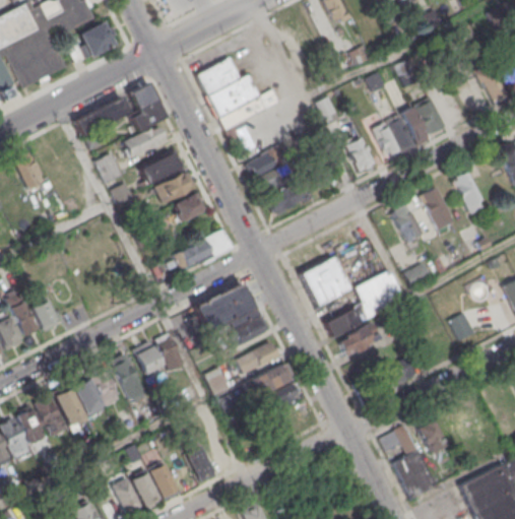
[(0,93),(0,15),(29,0),(31,0),(35,6),(46,0),(81,0),(82,1),(83,0),(85,0),(95,18),(54,40),(67,66),(25,87),(7,53),(0,56),(0,66),(11,88),(0,93)]
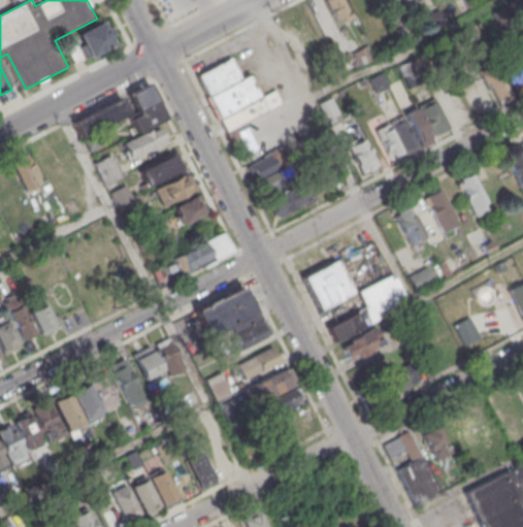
[(339,22),(329,1),(331,0),(346,0),(354,15),(339,22)]
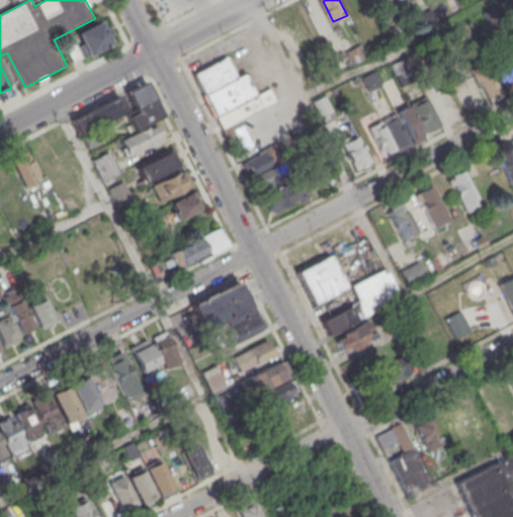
[(389,24),(381,10),(392,5),(399,19),(389,24)]
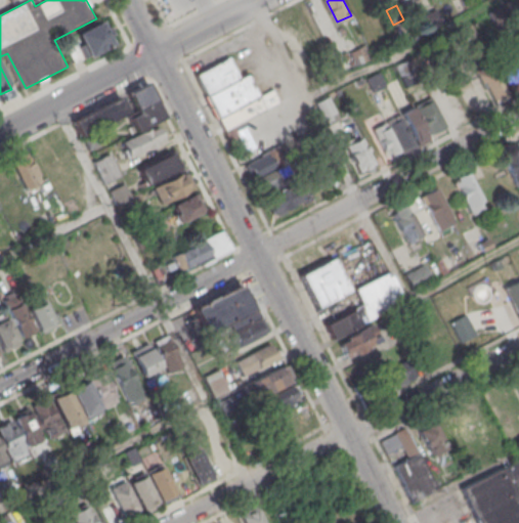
[(433,29),(427,16),(439,10),(445,23),(433,29)]
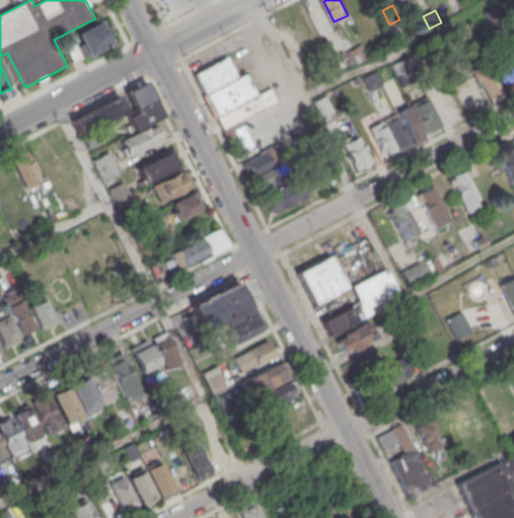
[(77,62),(70,49),(80,44),(81,46),(85,44),(80,33),(107,20),(119,41),(77,62)]
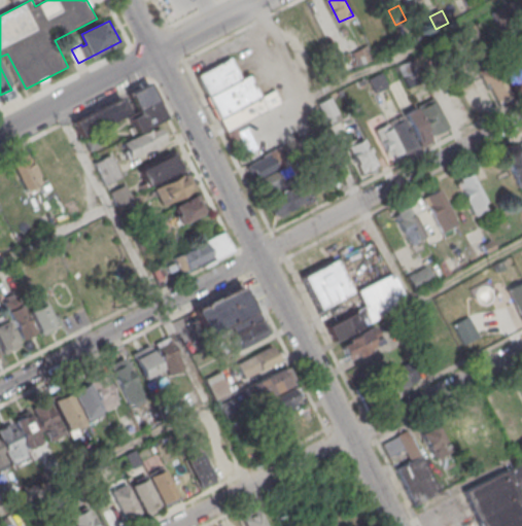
[(362,66),(355,53),(371,45),(377,58),(362,66)]
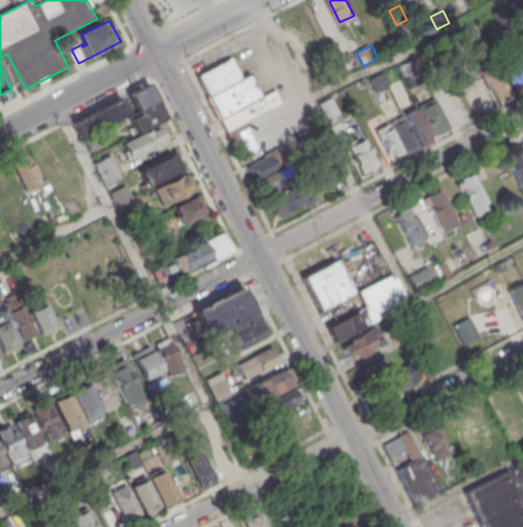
[(522,92),(520,93),(503,63),(517,56),(522,67),(522,92)]
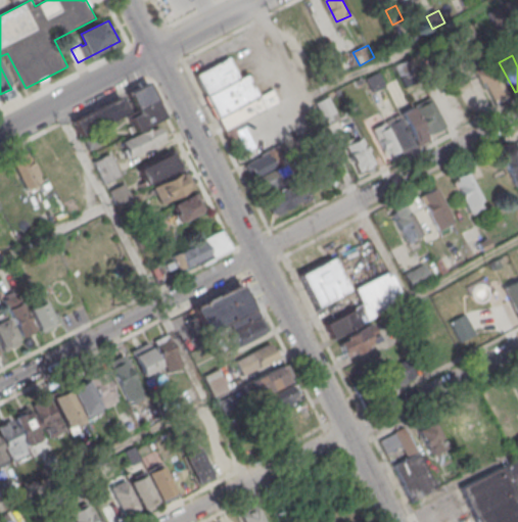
[(199,75),(221,117),(262,96),(250,75),(242,79),(231,58),(199,75)]
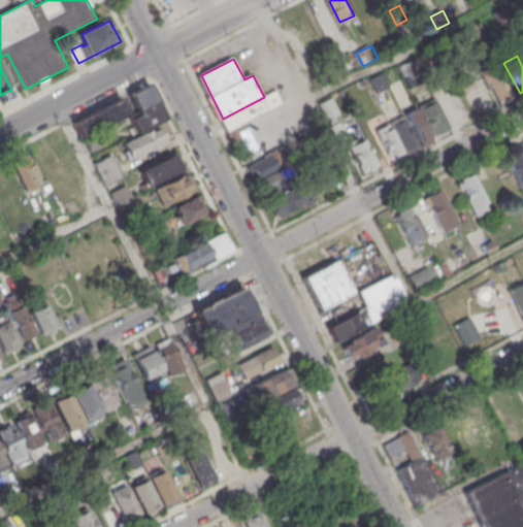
[(502,102),(487,72),(499,65),(516,95),(502,102)]
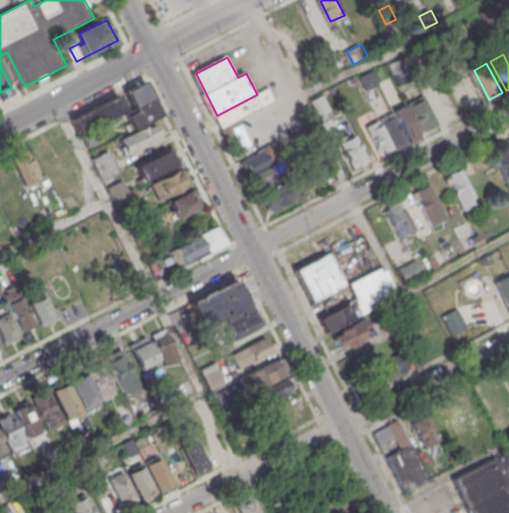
[(368,91),(361,78),(373,71),(380,84),(368,91)]
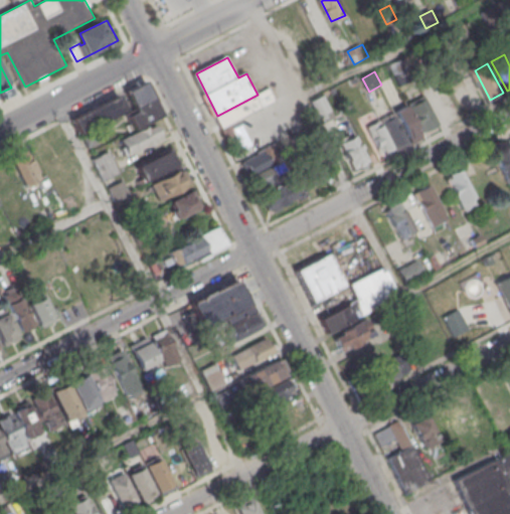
[(138,129),(131,116),(139,112),(129,92),(148,82),(164,116),(138,129)]
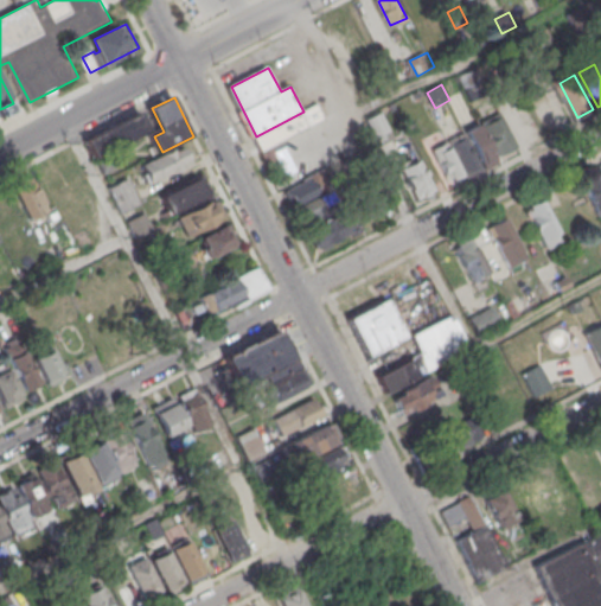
[(256,136),(264,151),(327,119),(319,104),(304,112),(256,136)]
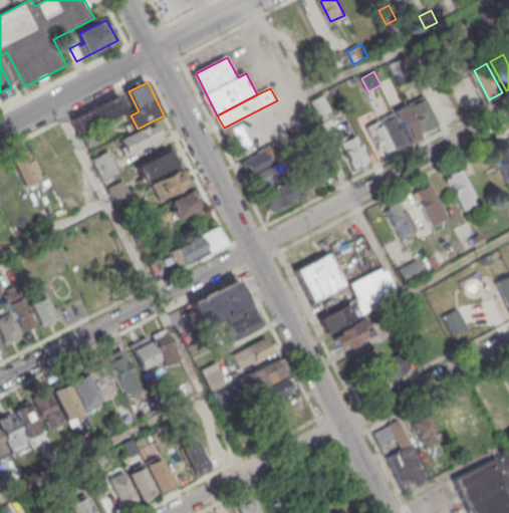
[(323,117),(314,101),(325,95),(334,111),(323,117)]
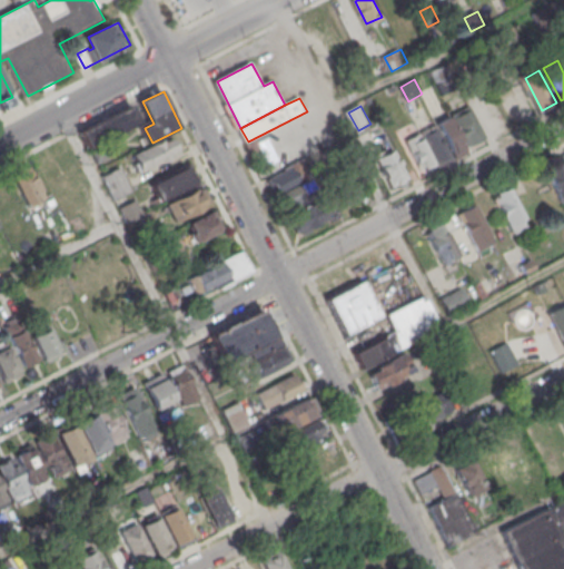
[(90,147),(82,131),(134,107),(141,123),(90,147)]
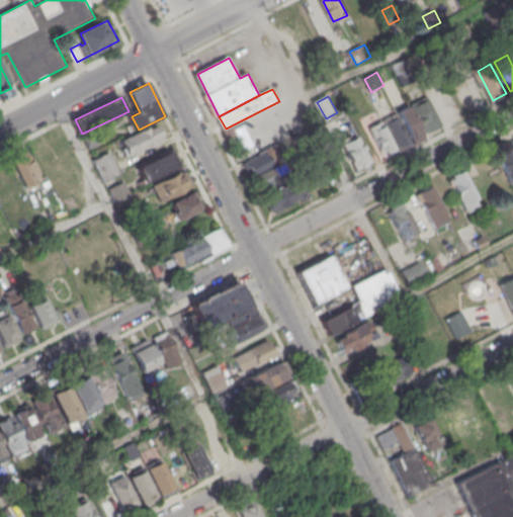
[(429,133),(416,107),(431,99),(444,124),(429,133)]
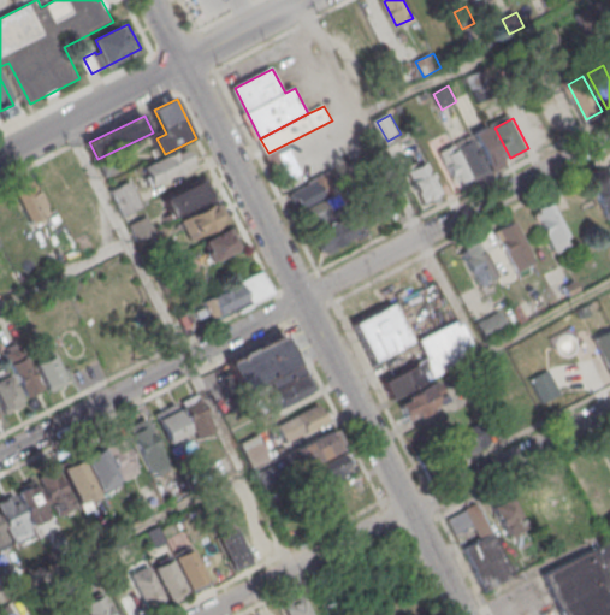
[(492,167),(477,135),(491,128),(507,160),(492,167)]
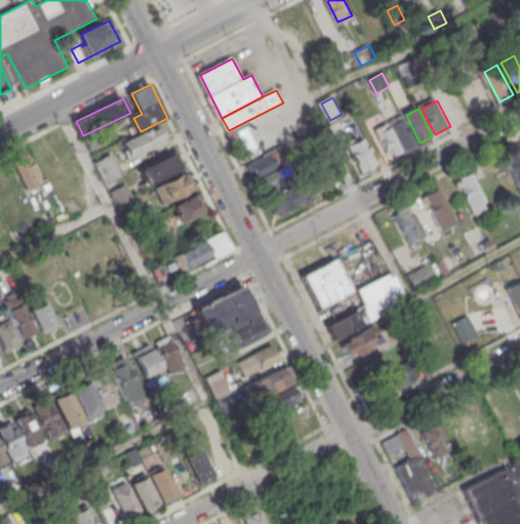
[(406,150),(393,122),(405,116),(418,144),(406,150)]
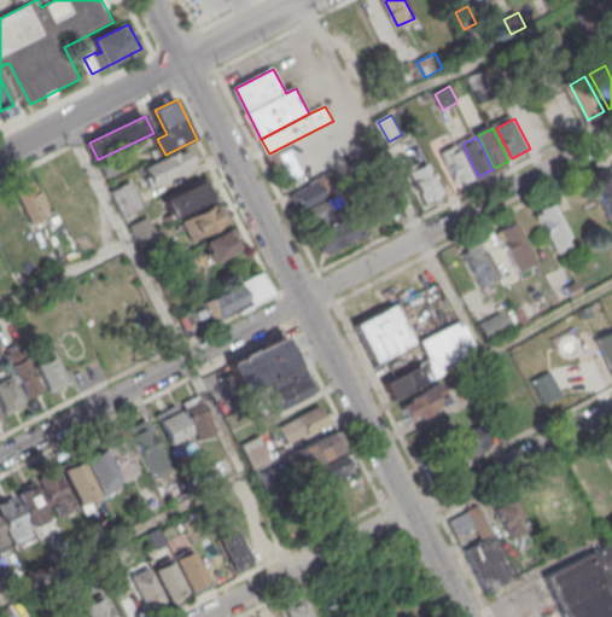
[(460,186),(444,153),(459,146),(474,179),(460,186)]
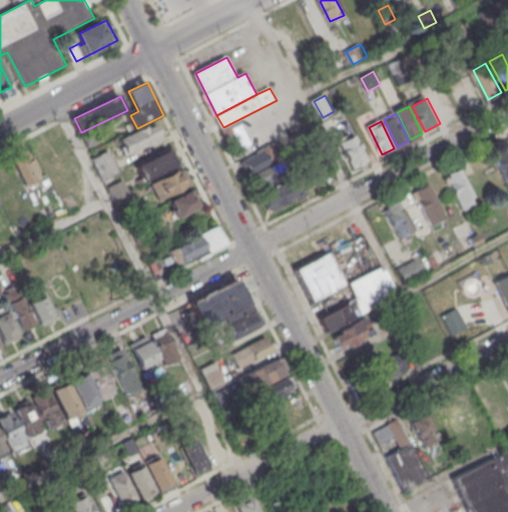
[(129,154),(122,140),(157,122),(164,136),(129,154)]
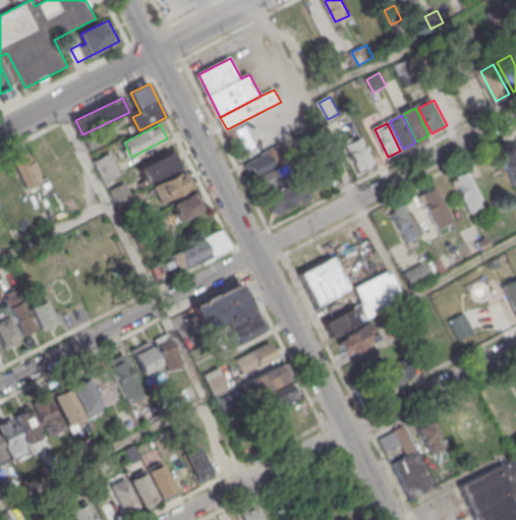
[(92,150),(86,138),(100,131),(106,142),(92,150)]
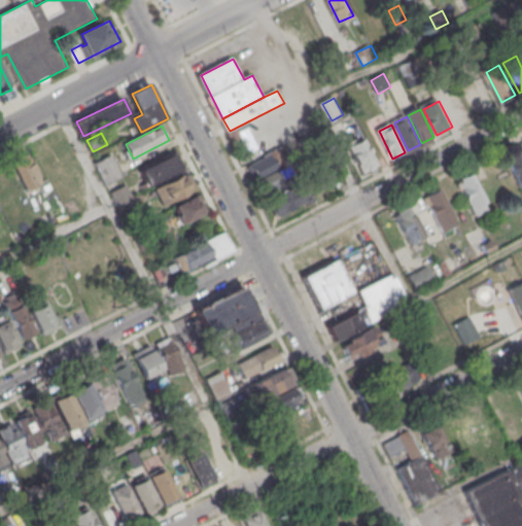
[(364,173),(351,147),(368,138),(381,164),(364,173)]
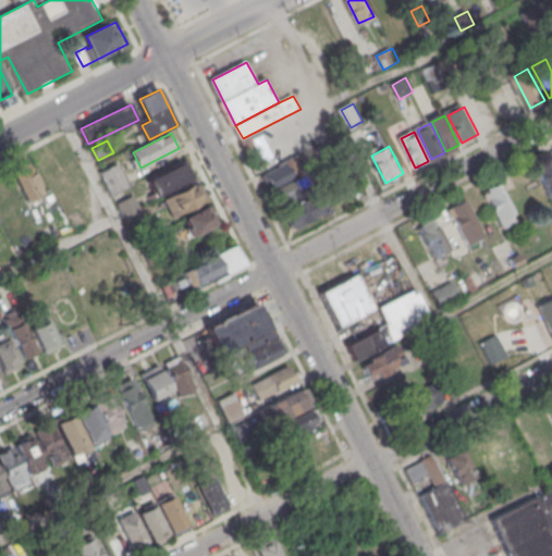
[(551,194),(537,164),(551,157),(551,194)]
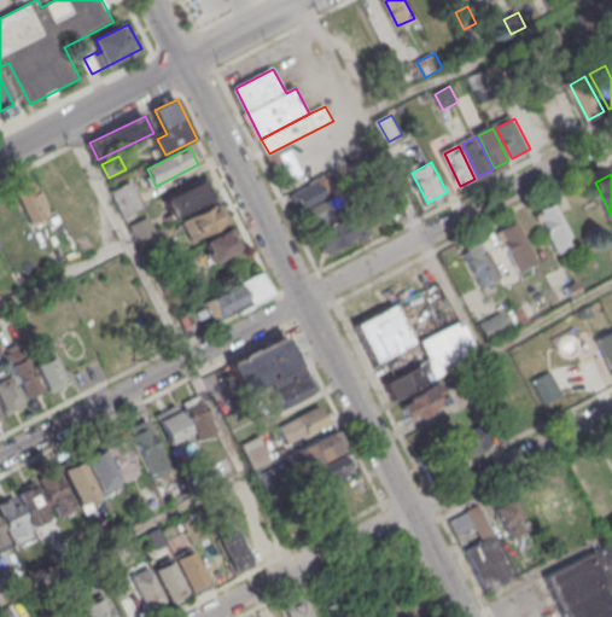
[(178,219),(168,199),(209,178),(219,196),(178,219)]
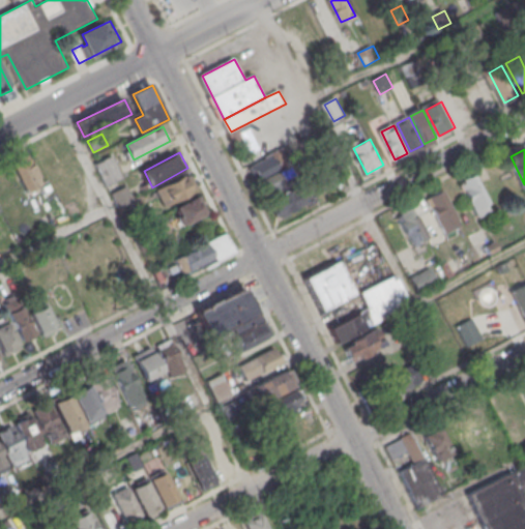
[(31,192),(16,160),(30,153),(45,184),(31,192)]
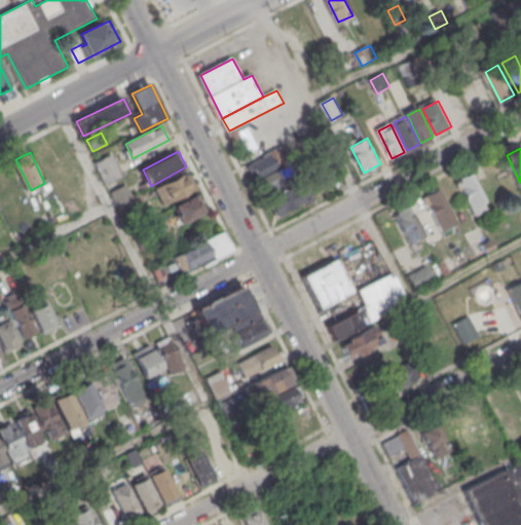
[(258,181),(251,167),(275,155),(282,167),(258,181)]
